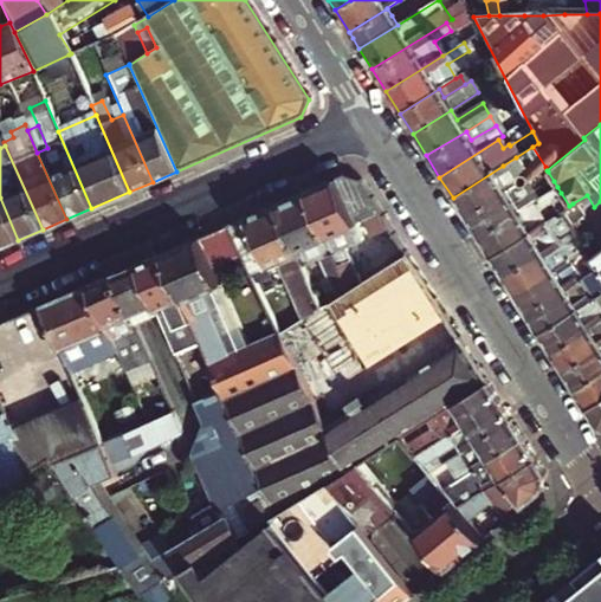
[(532,147),(516,157),(524,170),(530,168),(535,174),(540,172),(545,167),(532,147)]
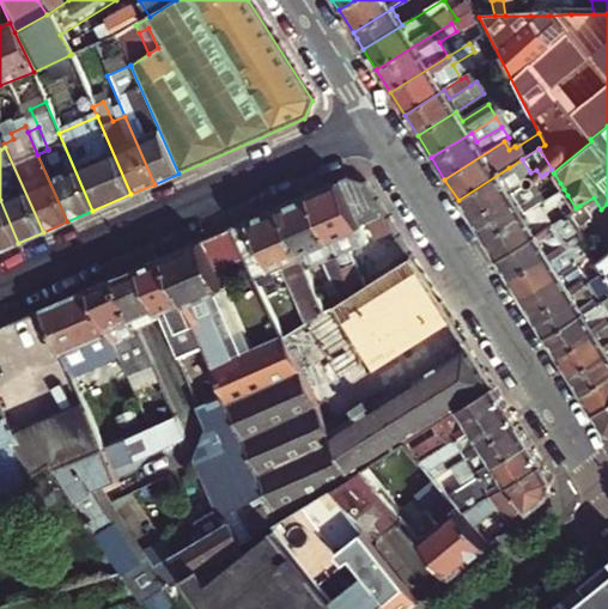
[(522,188),(509,168),(458,200),(470,220),(511,195),(522,188)]
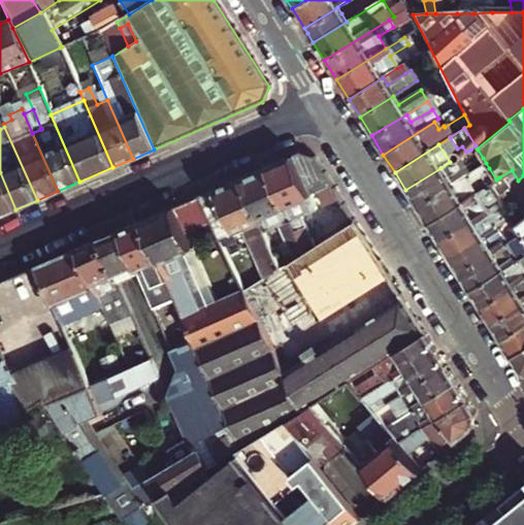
[(470,150),(478,160),(483,158),(478,150),(477,149),(476,145),(470,150)]
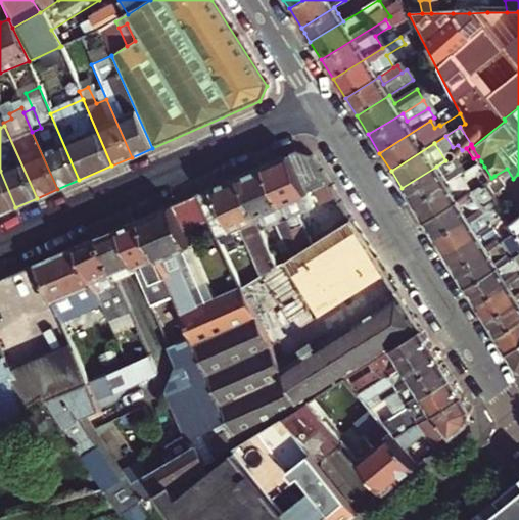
[(299,253),(311,246),(297,216),(312,209),(310,206),(313,203),(310,198),(304,198),(303,196),(327,184),(310,156),(294,152),(262,167),(299,253)]
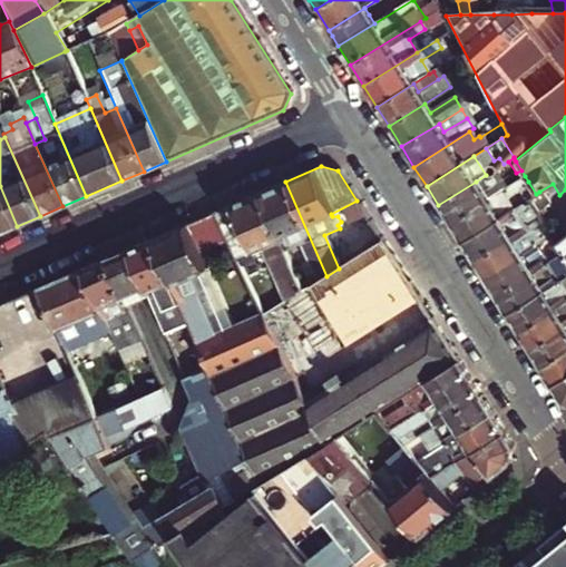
[(521,170),(516,173),(519,179),(520,178),(525,176),(521,170)]
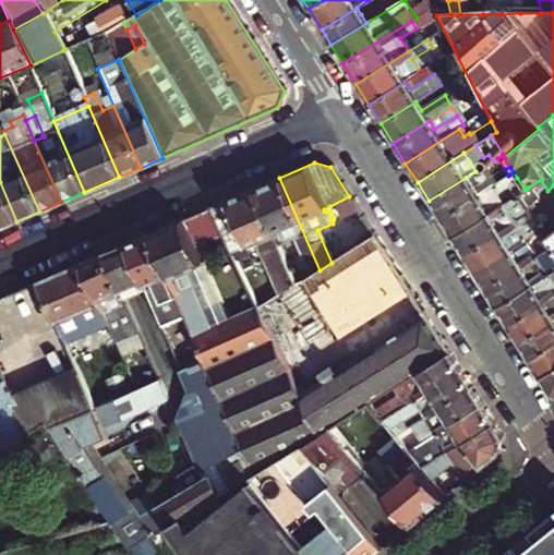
[(310,277),(320,270),(279,178),(253,190),(278,248),(294,241),(310,277)]
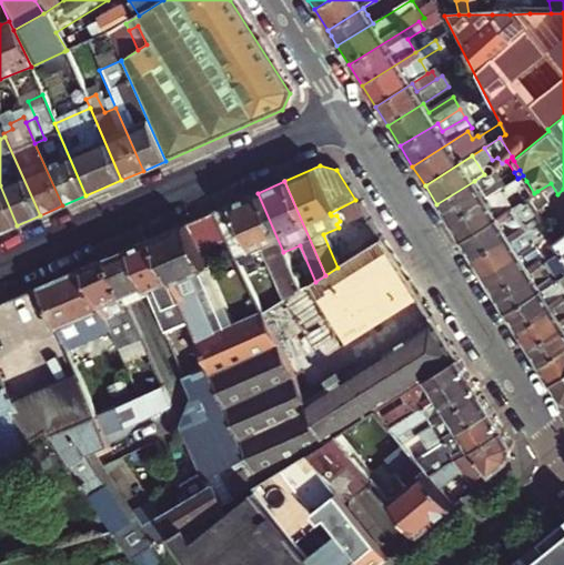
[(436,204),(449,222),(494,193),(500,190),(495,181),(480,191),(474,181),(436,204)]
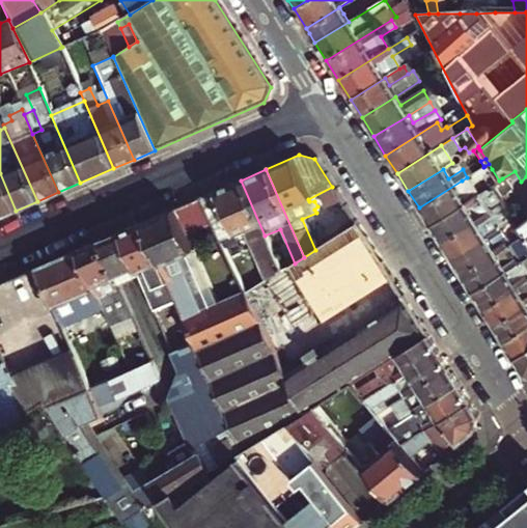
[(499,181),(492,169),(488,171),(495,184),(499,181)]
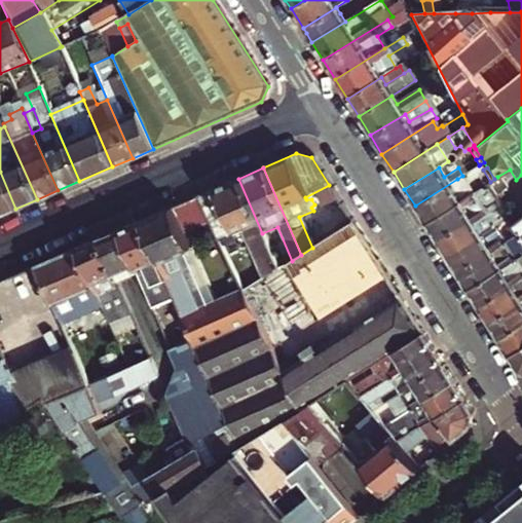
[(0,215),(15,209),(0,172),(0,215)]
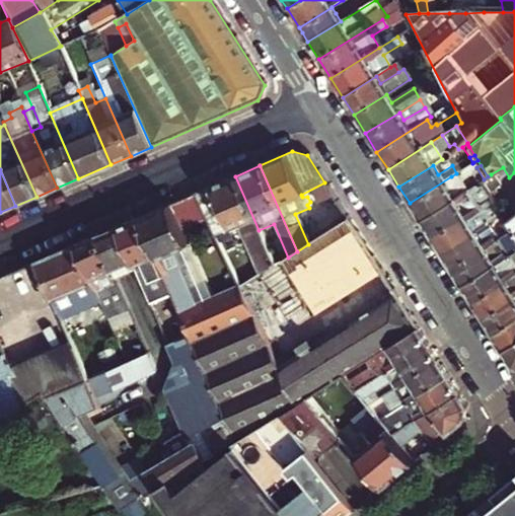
[(484,179),(481,181),(488,193),(498,186),(491,174),(488,176),(484,179)]
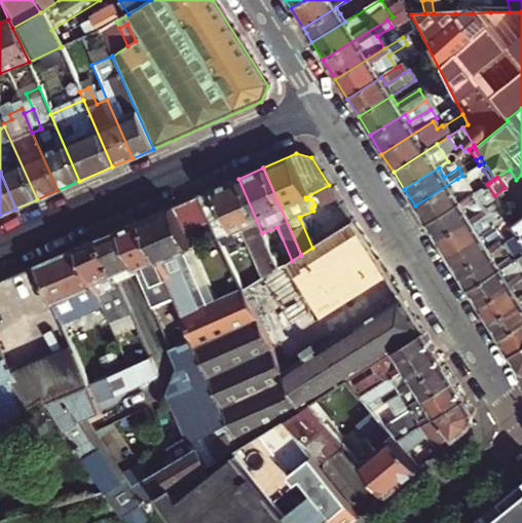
[(196,196),(203,213),(219,249),(232,243),(228,233),(230,232),(231,235),(239,231),(261,282),(262,281),(278,270),(262,233),(238,179),(196,196)]
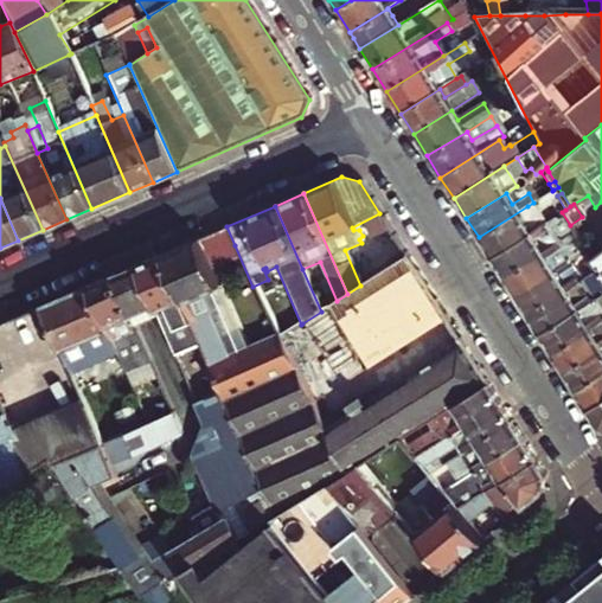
[(479,237),(491,257),(539,226),(527,206),(479,237)]
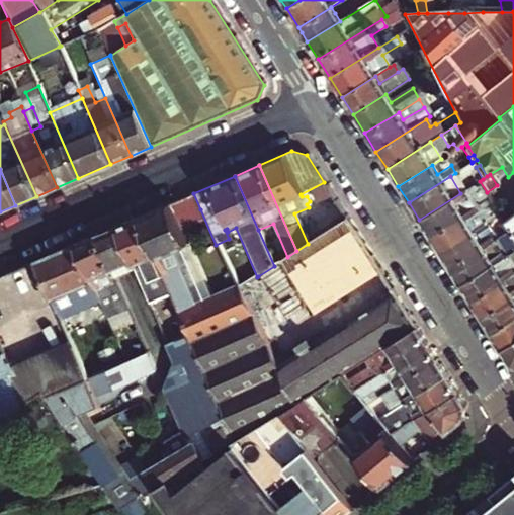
[(460,193),(419,220),(430,237),(490,198),(487,192),(480,181),(460,193)]
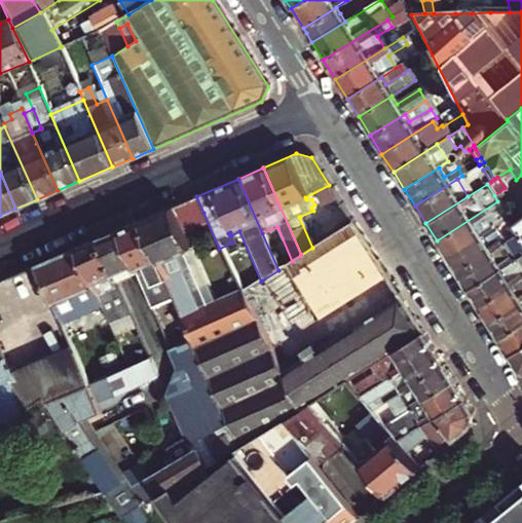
[(171,209),(178,224),(203,213),(196,196),(171,209)]
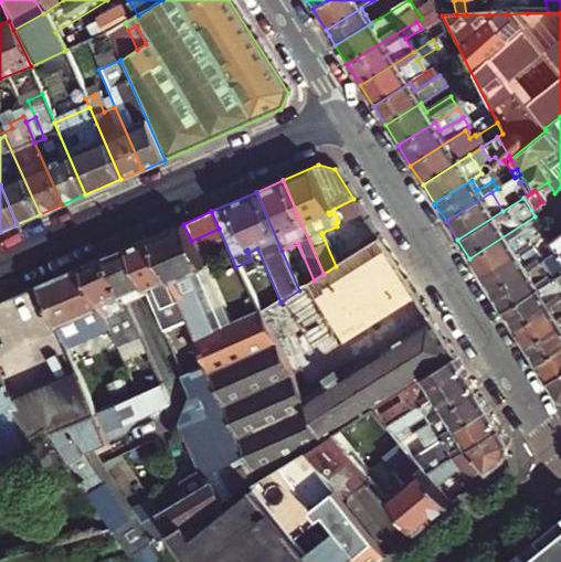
[(535,216),(469,258),(480,276),(547,235),(535,216)]
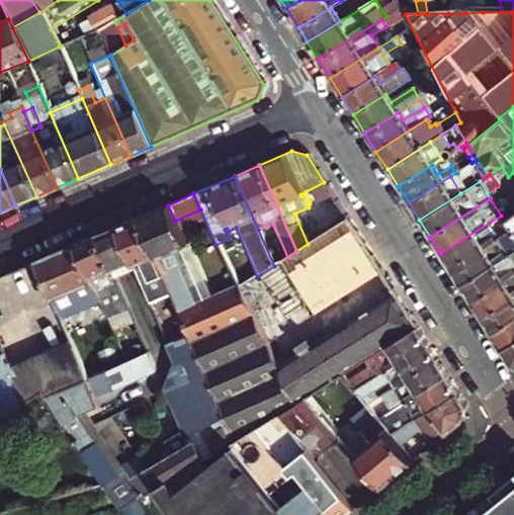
[(235,440),(295,404),(258,276),(257,277),(234,287),(208,298),(194,305),(179,271),(180,267),(174,252),(186,247),(175,221),(168,205),(137,219),(180,317),(188,336),(235,440)]
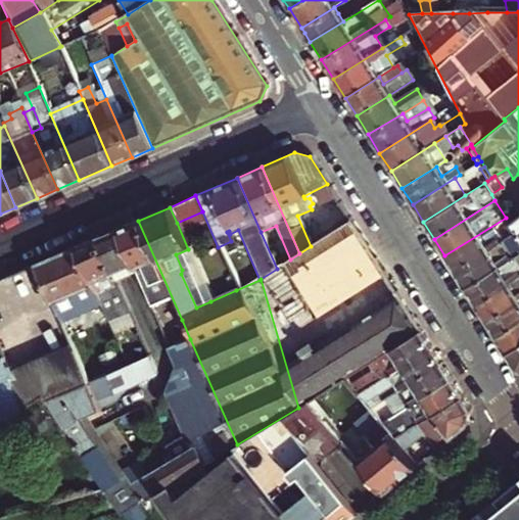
[(518,215),(509,223),(516,234),(518,238),(518,215)]
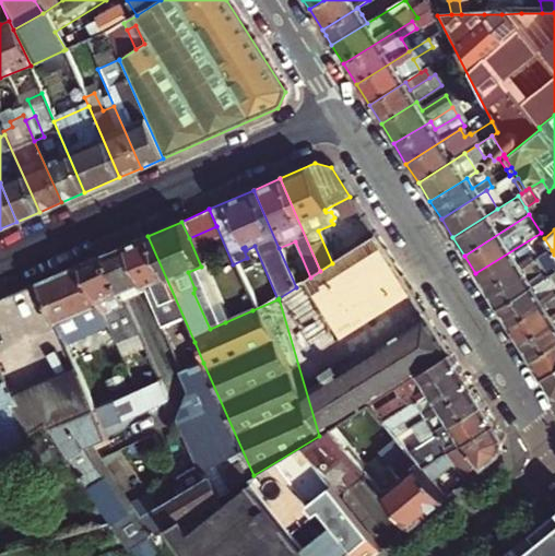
[(475,273),(486,291),(535,260),(545,253),(552,250),(544,238),(541,233),(475,273)]
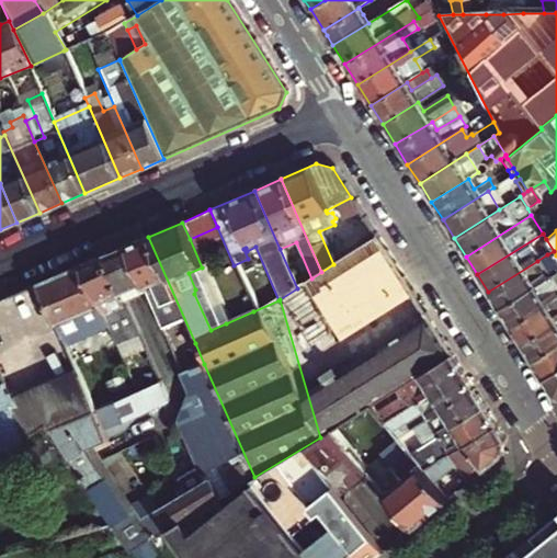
[(396,393),(451,356),(375,236),(333,264),(321,272),(311,279),(297,288),(280,299),(320,437),(331,432),(372,408),(381,402),(396,393)]
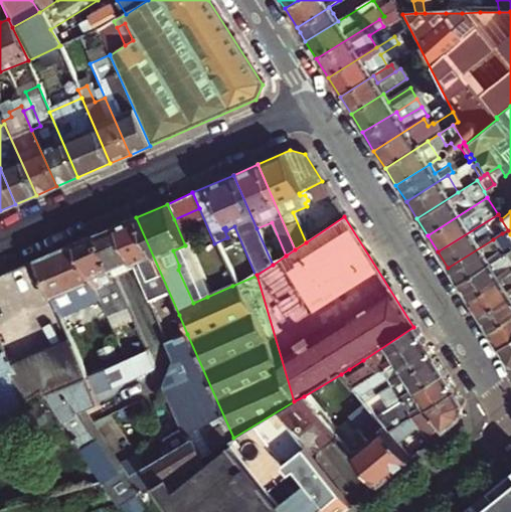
[(179,315),(136,217),(115,226),(133,267),(140,284),(150,279),(169,320),(179,315)]
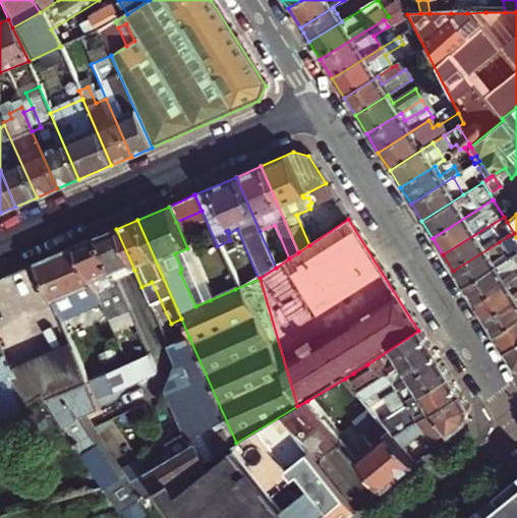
[(96,238),(114,279),(134,270),(116,229),(96,238)]
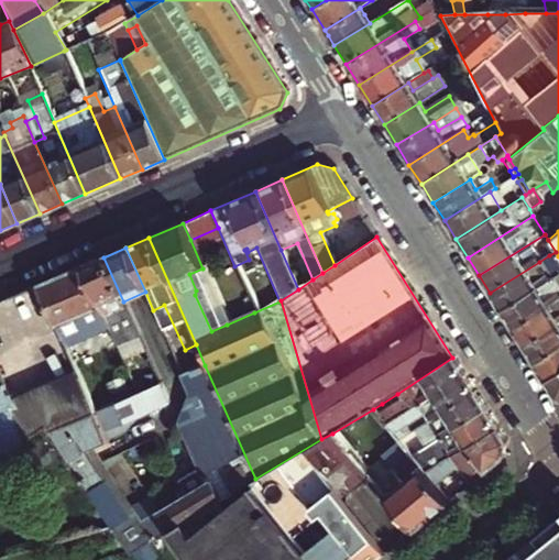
[(103,257),(80,267),(108,330),(116,347),(128,341),(117,316),(127,311),(123,302),(103,257)]
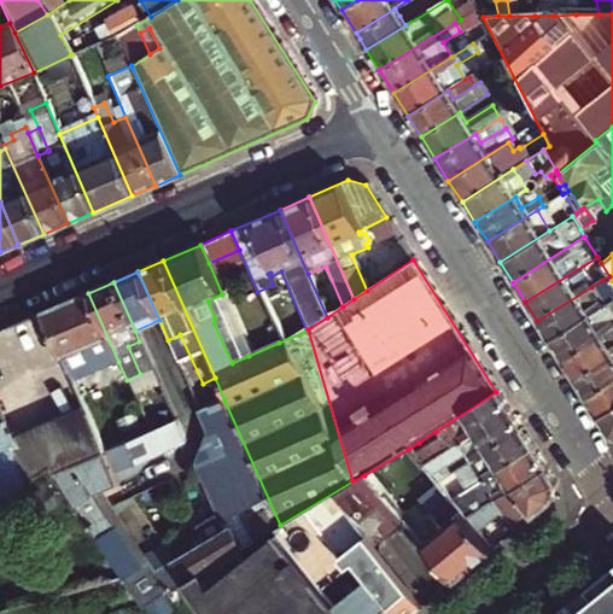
[(591,287),(537,321),(549,340),(603,307),(591,287)]
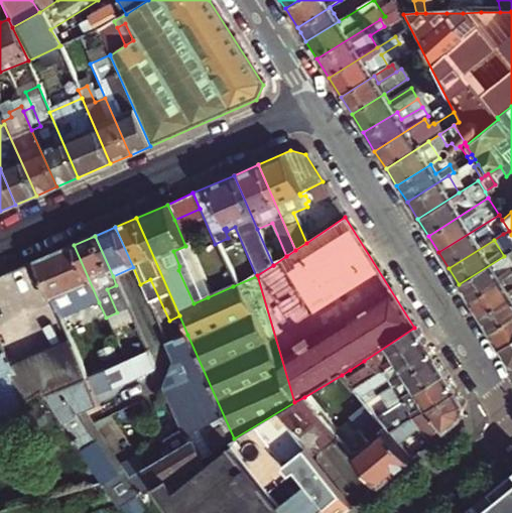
[(99,302),(74,245),(34,262),(68,336),(76,332),(67,309),(90,299),(93,305),(99,302)]
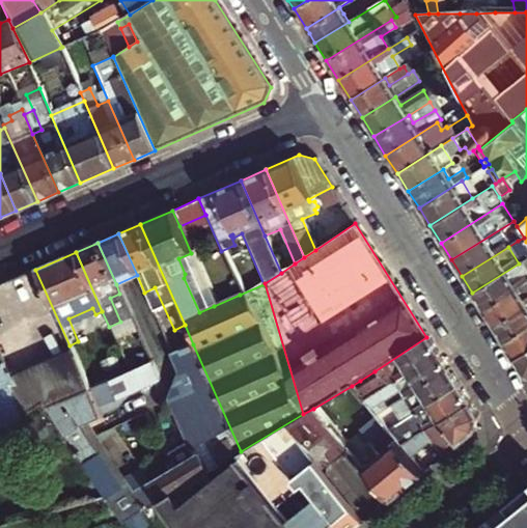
[(199,312),(214,306),(191,253),(178,258),(185,274),(184,278),(199,312)]
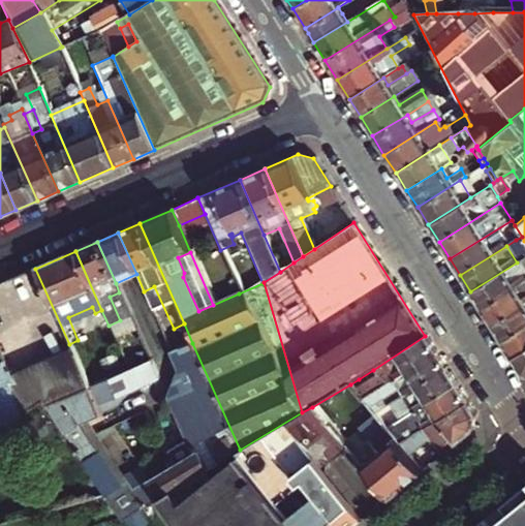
[(517,263),(470,291),(482,308),(524,280),(524,272),(519,261),(517,263)]
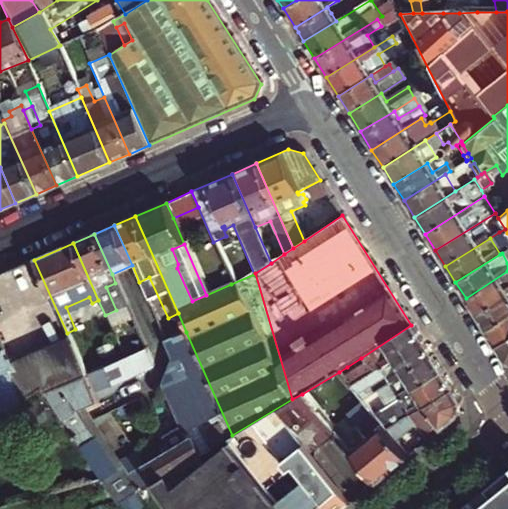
[(0,291),(17,287),(12,271),(0,274),(0,291)]
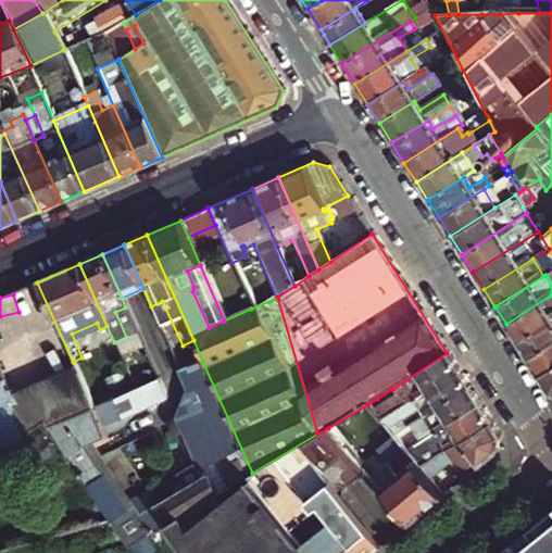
[(551,294),(506,324),(517,341),(551,318),(551,294)]
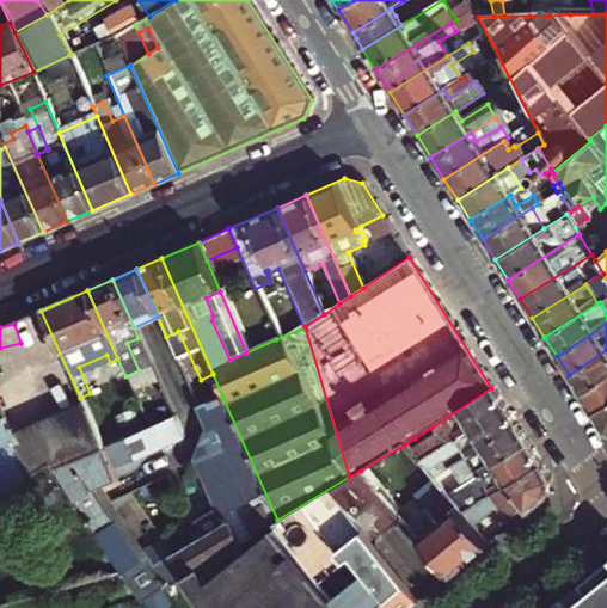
[(606,350),(569,375),(581,394),(606,376),(606,350)]
